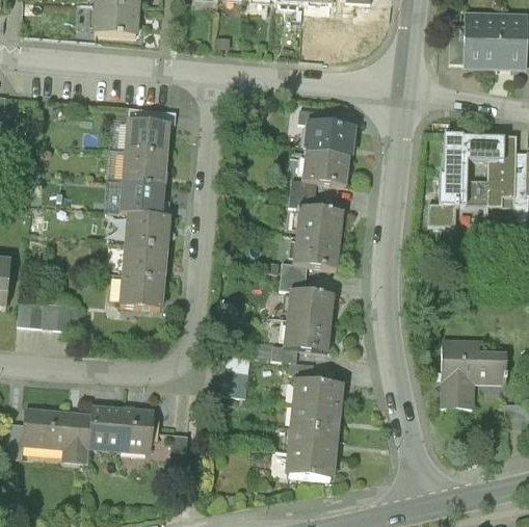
[(137,32),(139,3),(91,0),(90,29),(137,32)]
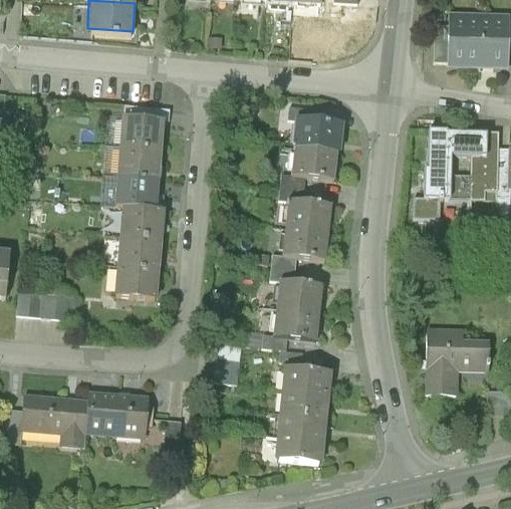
[(510,12),(451,11),(451,24),(450,62),(510,63),(510,12)]
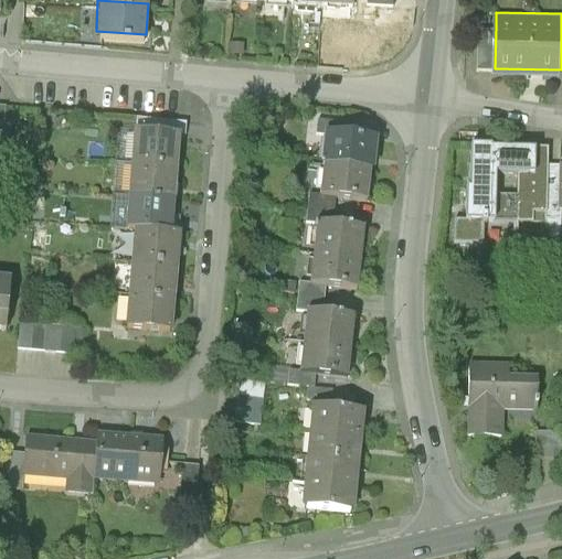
[(479,68),(495,68),(496,27),(479,27),(479,68)]
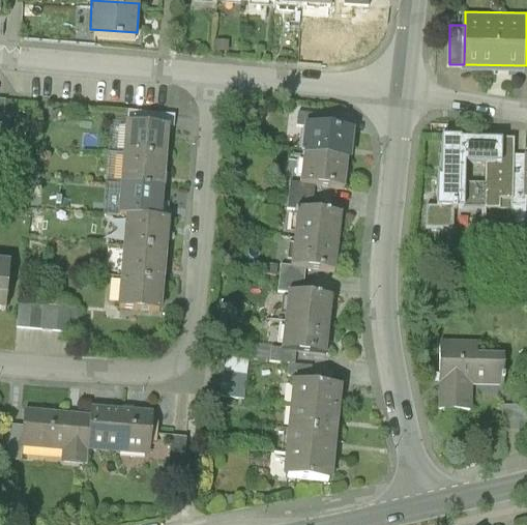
[(129,107),(128,119),(168,122),(175,123),(176,111),(129,107)]
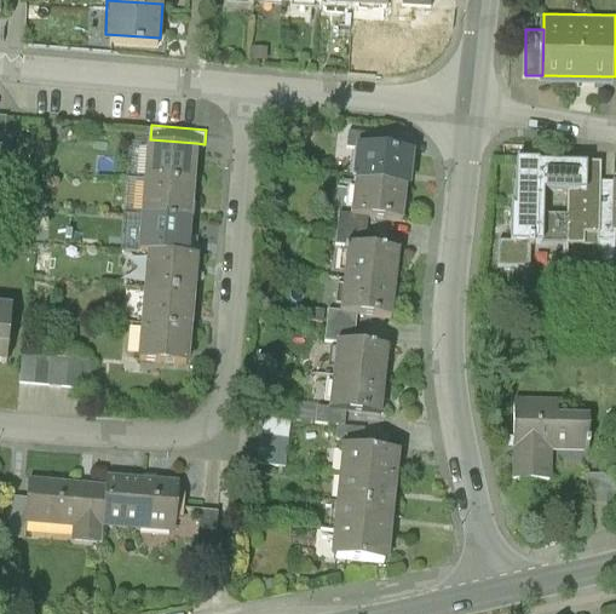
[(357,144),(378,147),(379,131),(350,127),(347,143),(357,144)]
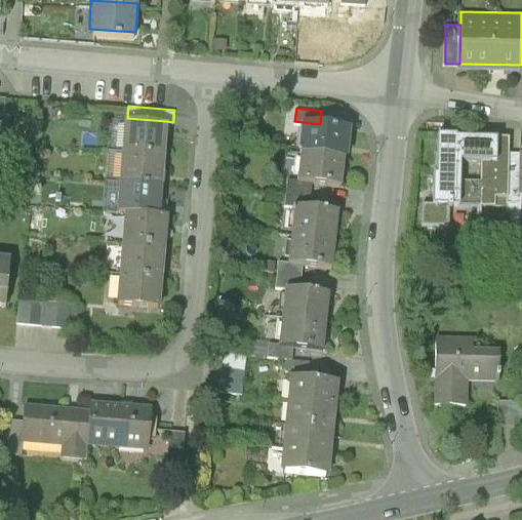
[(163,153),(166,121),(127,118),(122,118),(119,149),(163,153)]
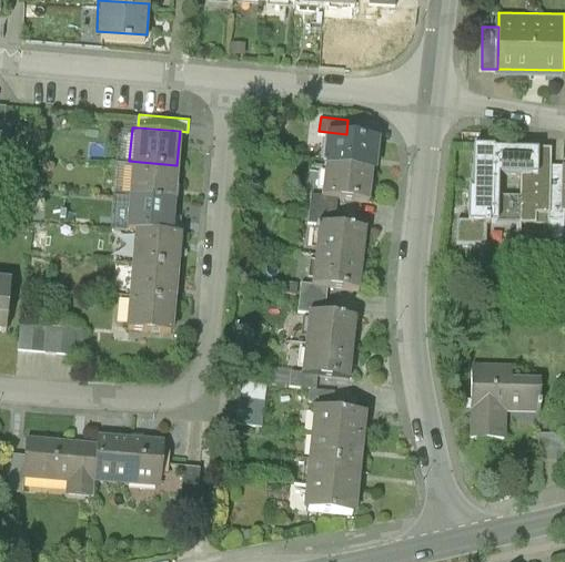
[(325,161),(374,165),(376,136),(346,134),(328,132),(325,161)]
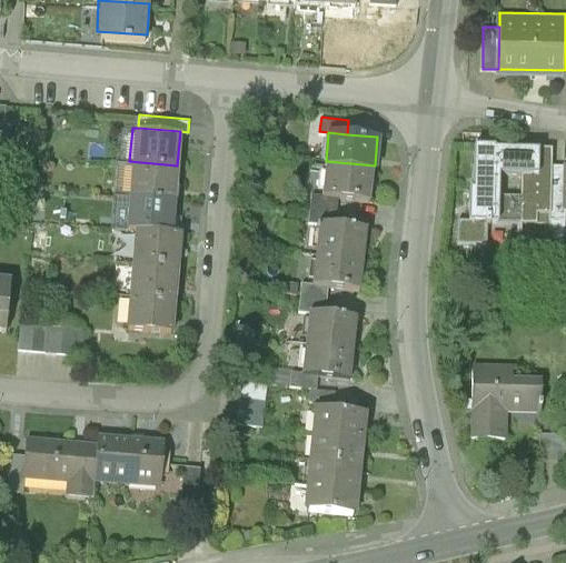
[(554,162),(554,143),(475,142),(475,184),(470,184),(469,219),(538,220),(538,210),(550,210),(553,210),(554,162)]
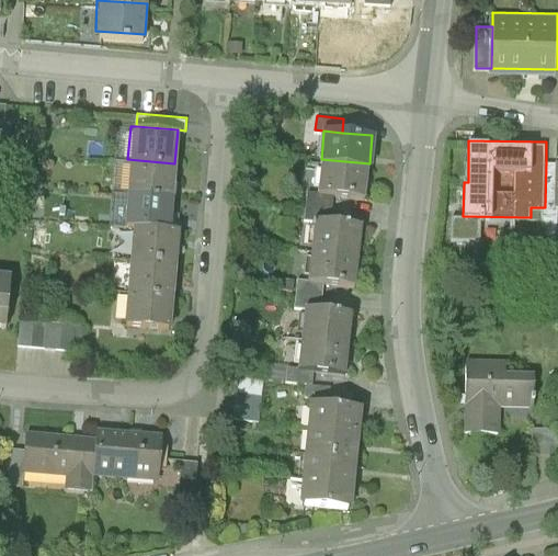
[(171,197),(174,163),(127,159),(125,193),(171,197)]
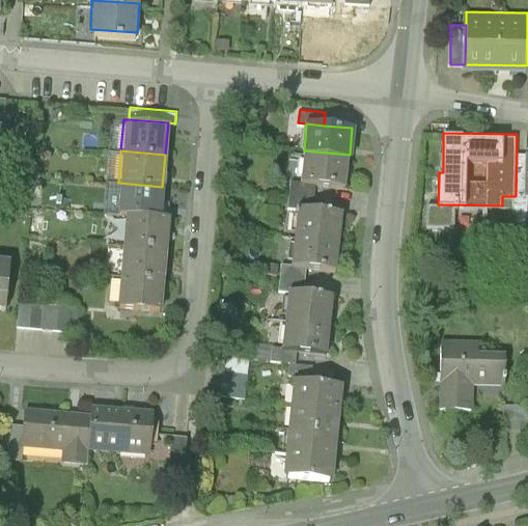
[(316,182),(346,184),(350,155),(304,150),(301,180),(316,182)]
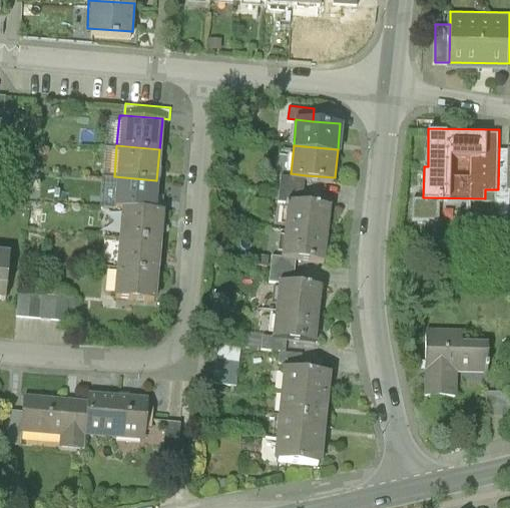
[(508,186),(509,146),(499,146),(498,189),(496,189),(496,213),(509,213),(509,186),(508,186)]
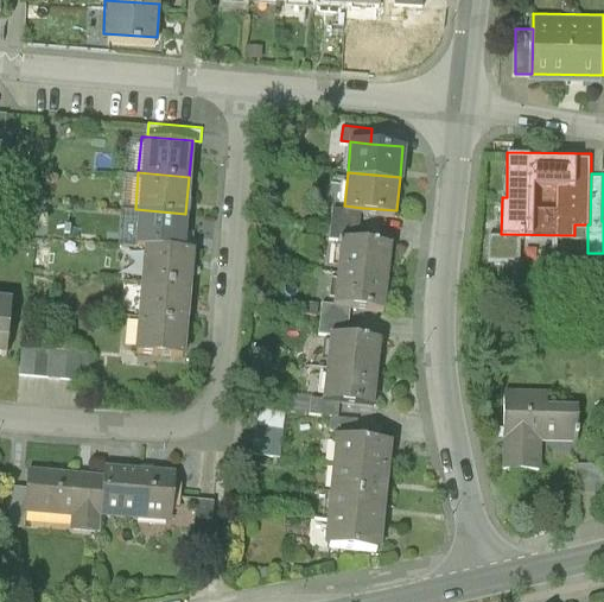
[(341,235),(360,238),(362,208),(344,206),(335,204),(331,234),(341,235)]
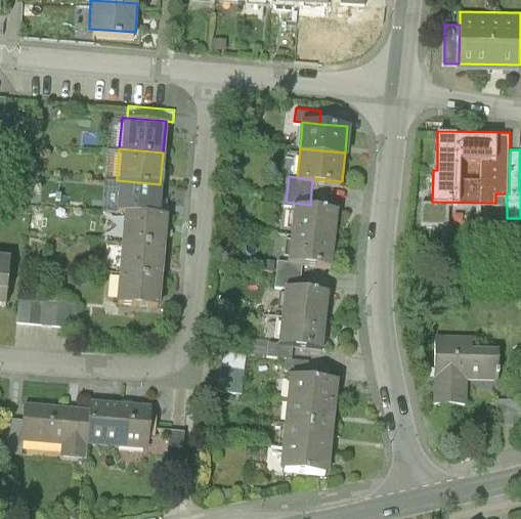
[(158,216),(160,184),(117,180),(114,212),(122,213),(158,216)]
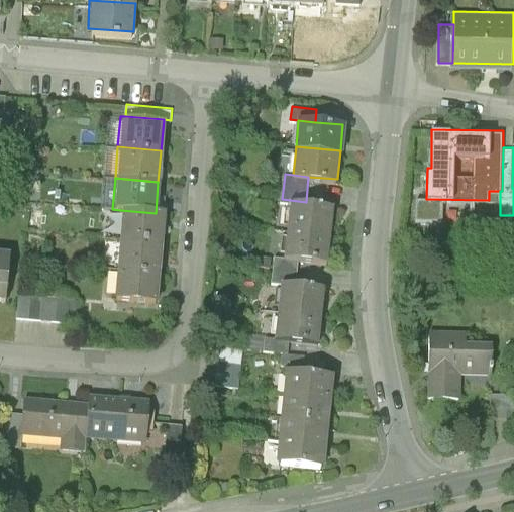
[(287,227),(330,231),(333,204),(306,202),(290,200),(287,227)]
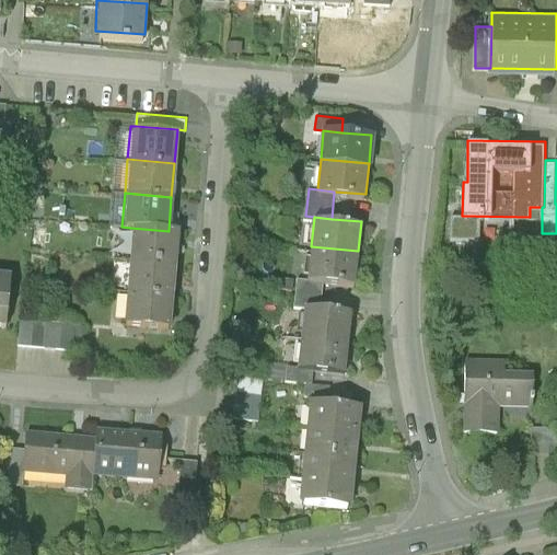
[(175,265),(177,231),(169,231),(130,228),(128,261),(175,265)]
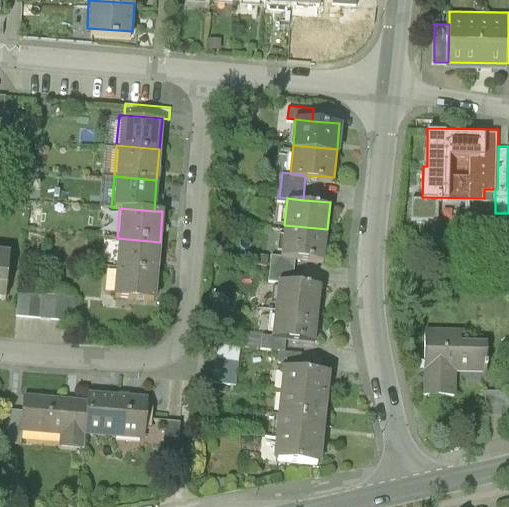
[(284,225),(281,254),(297,255),(325,258),(327,229),(284,225)]
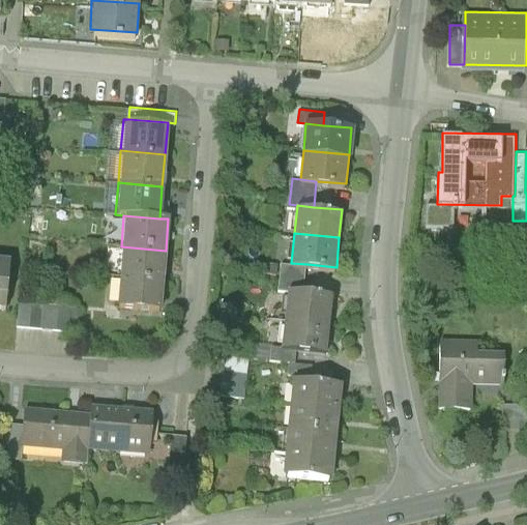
[(163,283),(166,251),(121,246),(118,279),(163,283)]
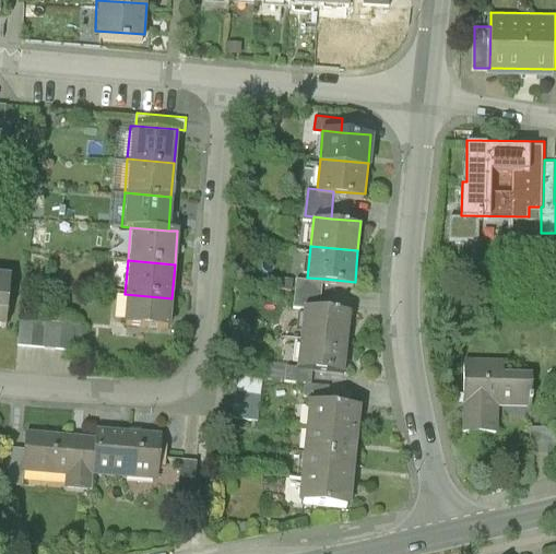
[(0,325),(10,327),(15,271),(0,269),(0,325)]
